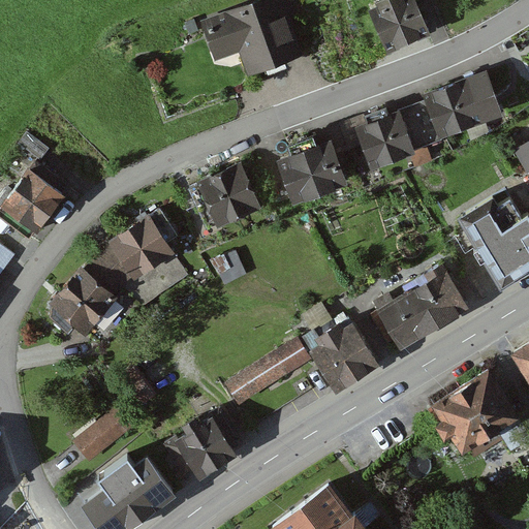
[(300,55),(281,0),(267,0),(201,22),(214,61),(245,51),(251,70),(300,55)]
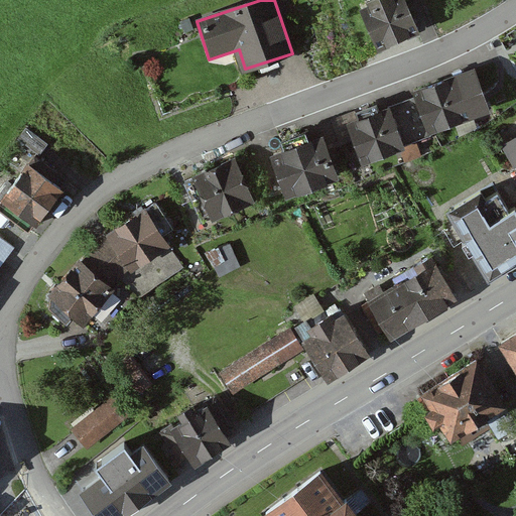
[(416,27),(406,0),(370,0),(382,38),(416,27)]
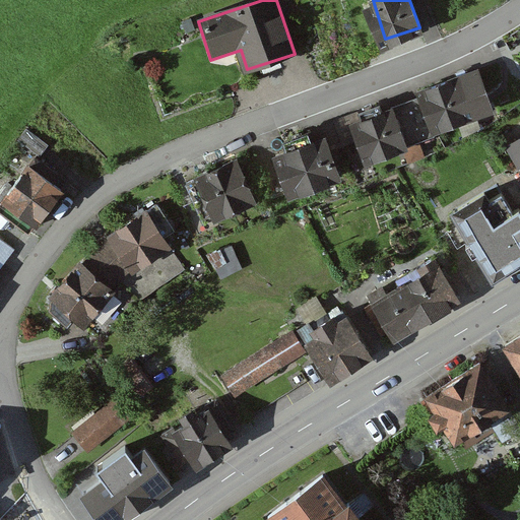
[(476,119),(460,81),(350,126),(366,164),(476,119)]
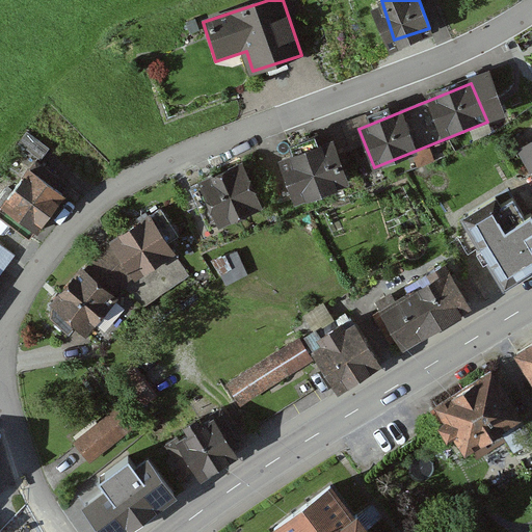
[(347,183),(331,141),(282,160),(298,202),(347,183)]
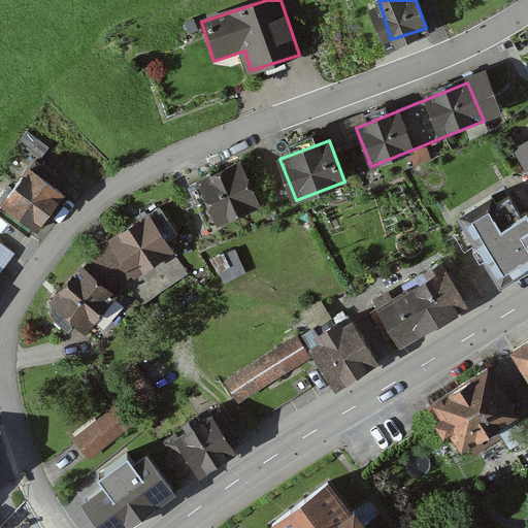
[(258,205),(239,167),(193,189),(211,227),(258,205)]
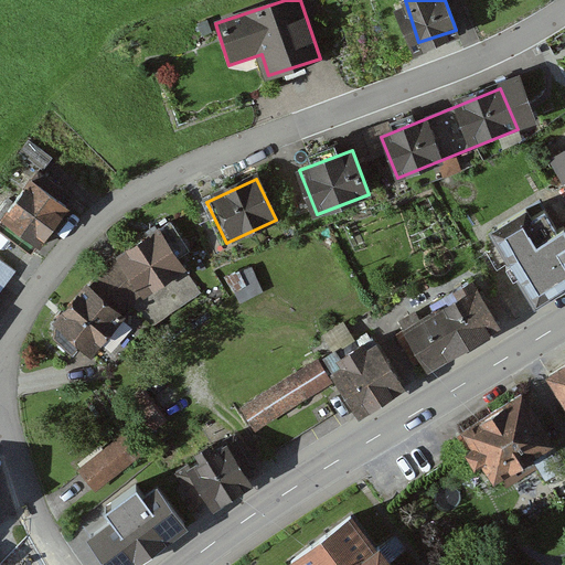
[(68,208),(31,181),(2,222),(40,248),(68,208)]
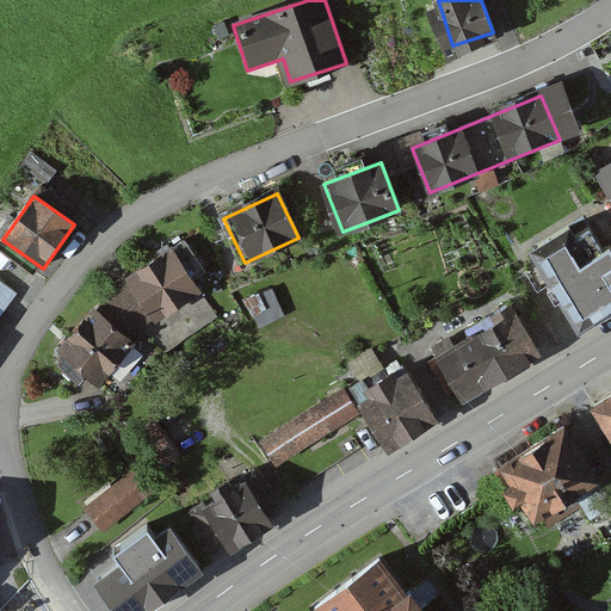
[(588,234),(547,258),(585,322),(610,307),(610,247),(600,254),(588,234)]
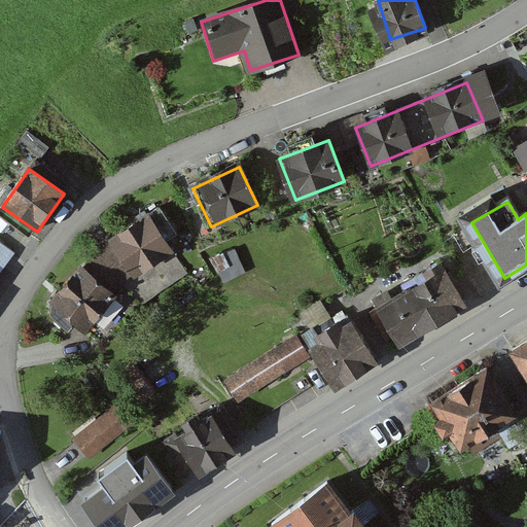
[(187,275),(150,215),(110,240),(81,266),(49,305),(83,336),(90,329),(103,342),(132,306),(187,275)]
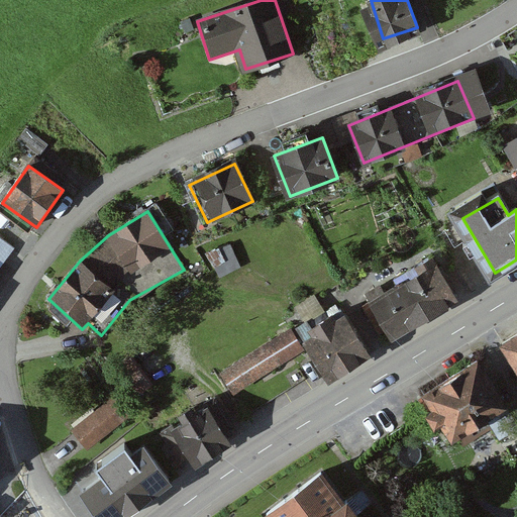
[(457,298),(435,263),(371,301),(393,337),(457,298)]
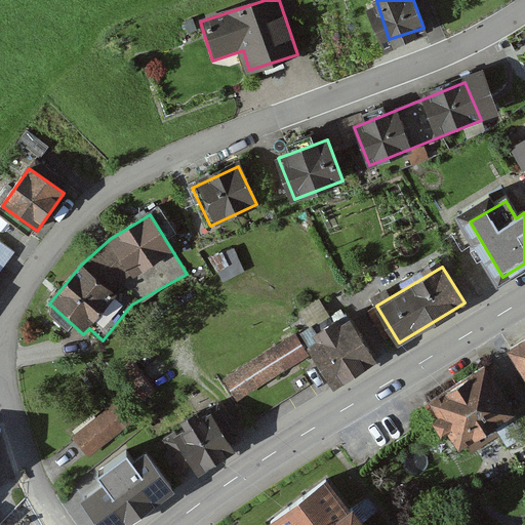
[(375,359),(349,318),(309,344),(334,385),(375,359)]
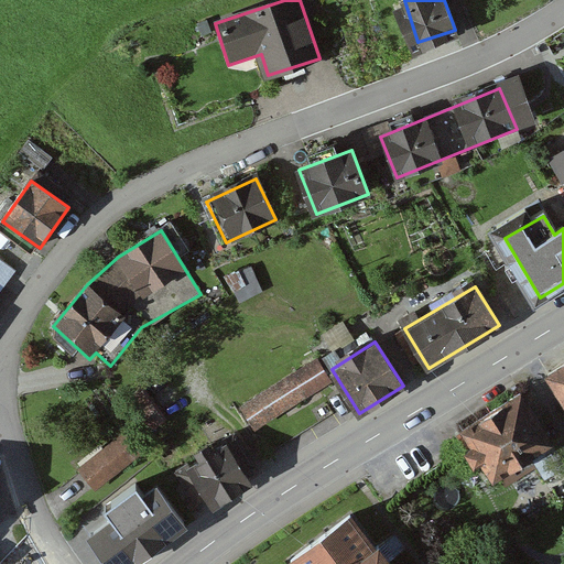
[(334,382),(320,360),(240,408),(253,431),(334,382)]
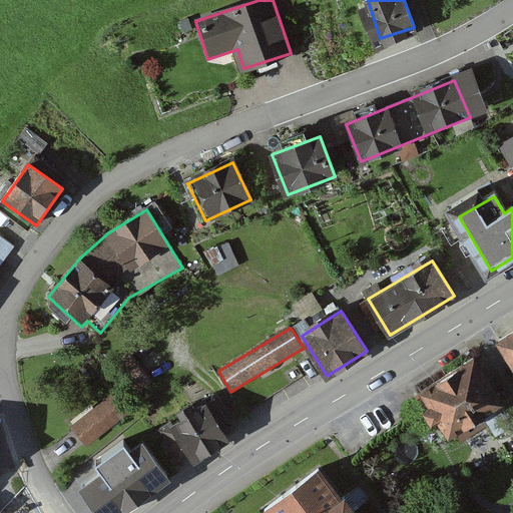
[(512,334),(499,343),(512,366),(512,334)]
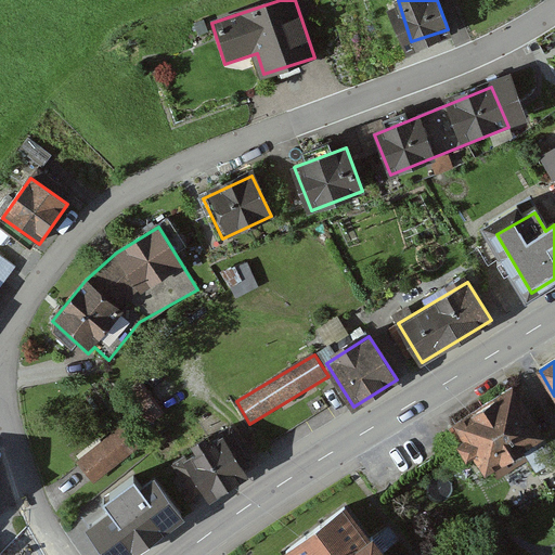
[(542,435),(513,386),(451,423),(479,472),(542,435)]
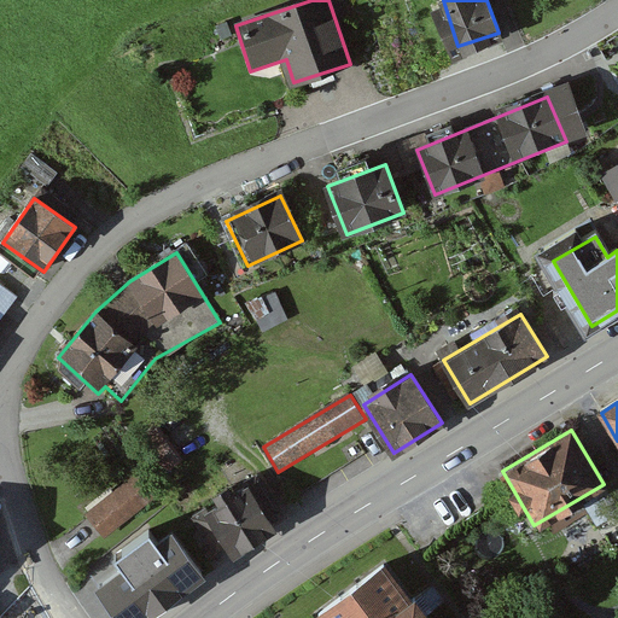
[(153,501),(134,478),(87,516),(105,538),(153,501)]
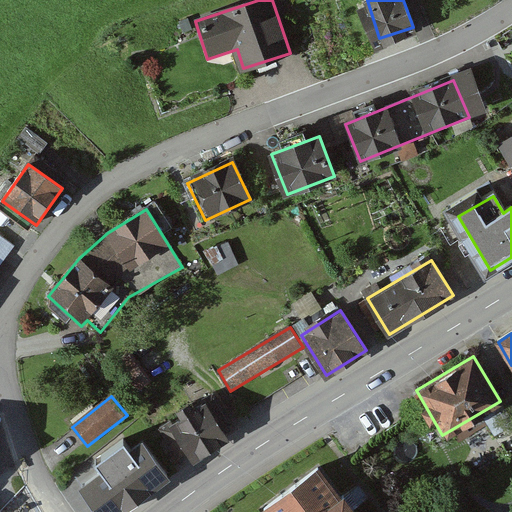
[(227,438),(206,406),(165,432),(186,465),(227,438)]
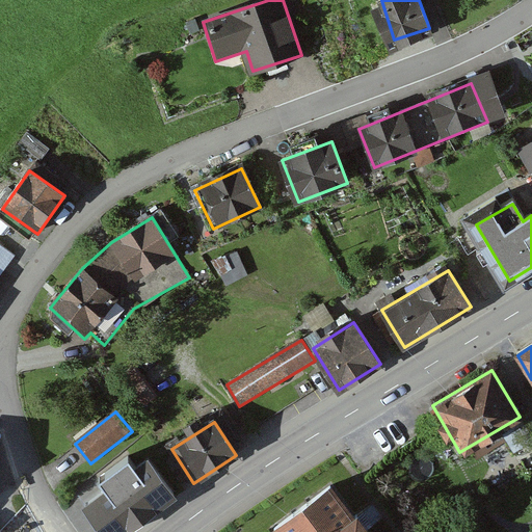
[(104,491),(81,508),(98,531),(131,531),(178,498),(149,458),(135,469),(129,460),(98,483),(104,491)]
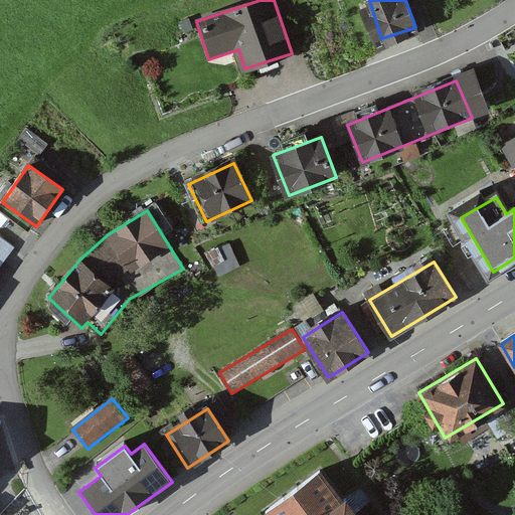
[(357,514),(348,502),(324,469),(267,510),(270,514),(357,514)]
